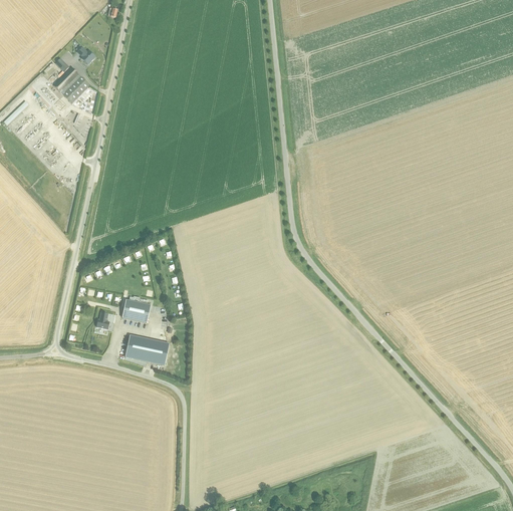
[(106,14),(109,15),(114,16),(116,8),(111,7),(108,6),(106,14)]
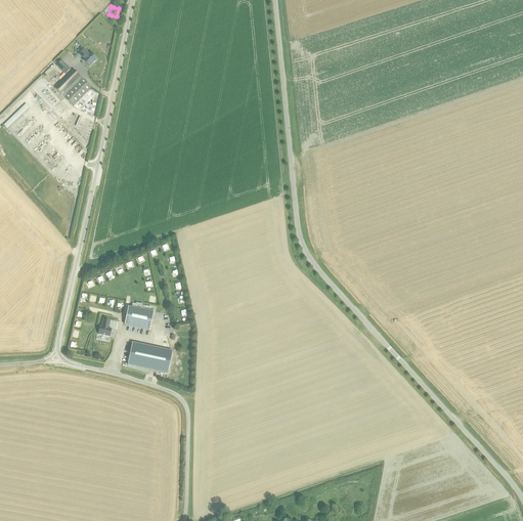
[(88,64),(96,56),(89,49),(88,51),(83,46),(78,51),(83,56),(82,57),(88,64)]
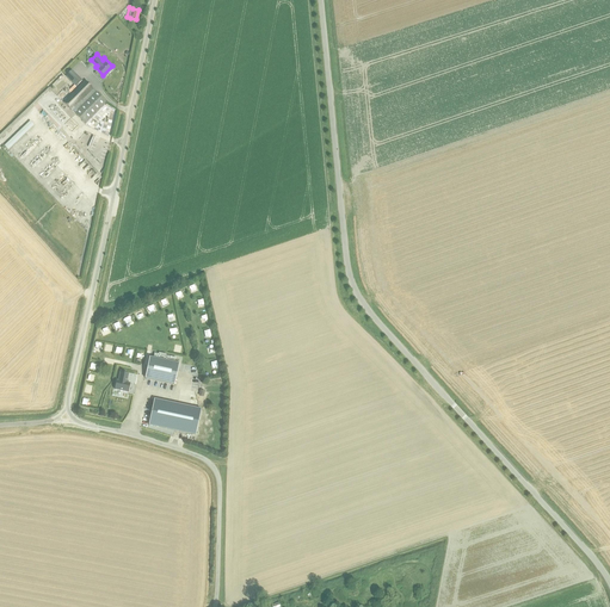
[(81,78),(71,67),(65,73),(75,84),(81,78)]
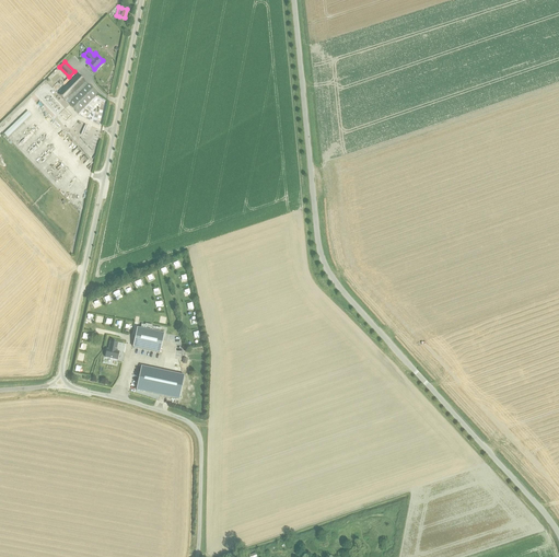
[(77,111),(96,91),(77,71),(57,91),(77,111)]
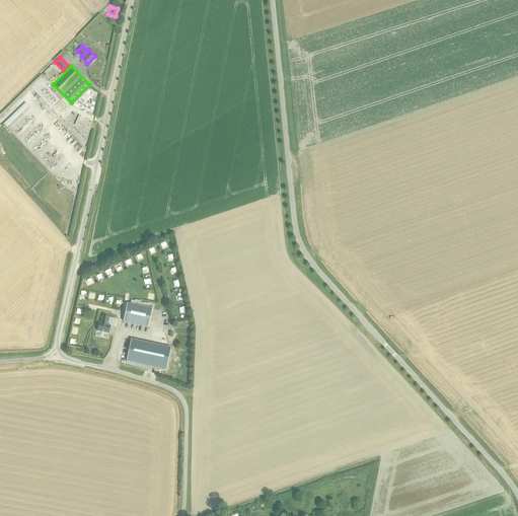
[(0,113),(41,73),(40,72),(0,109),(0,113)]
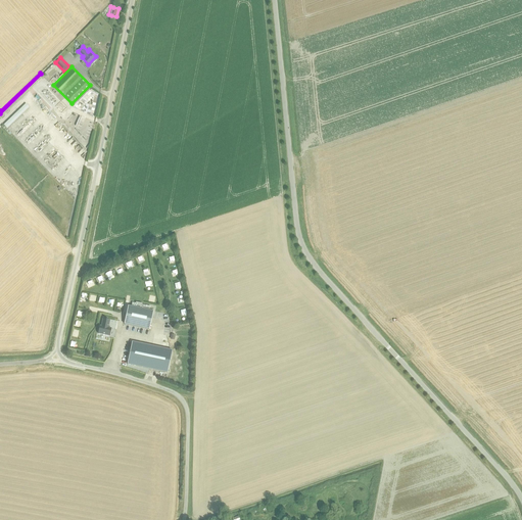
[(2,122),(5,126),(28,104),(25,100),(2,122)]
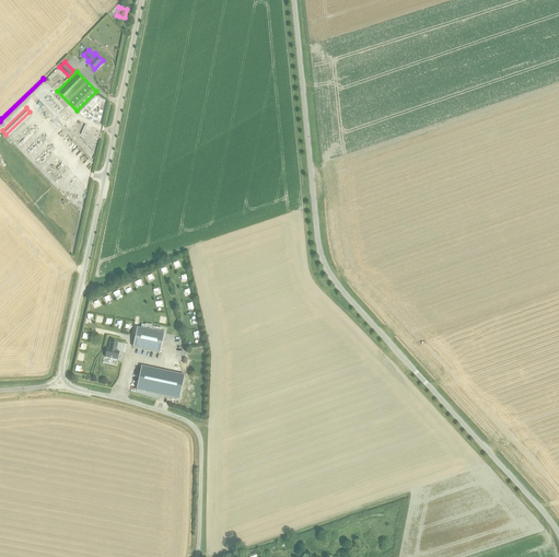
[(162,331),(159,329),(139,325),(136,325),(131,345),(159,350),(162,331)]
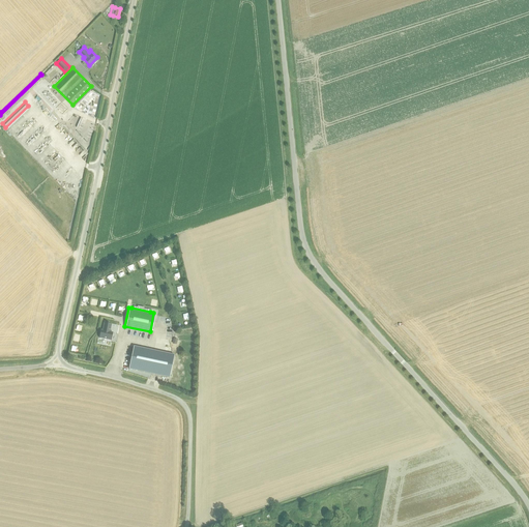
[(109,329),(110,322),(104,321),(101,328),(100,327),(98,335),(110,338),(112,330),(109,329)]
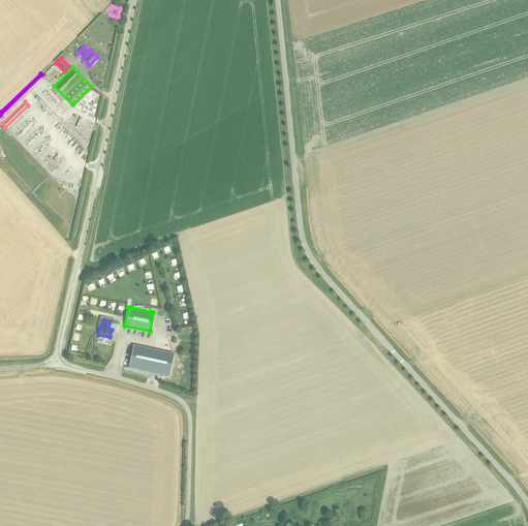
[(132,343),(128,366),(168,374),(173,351),(132,343)]
